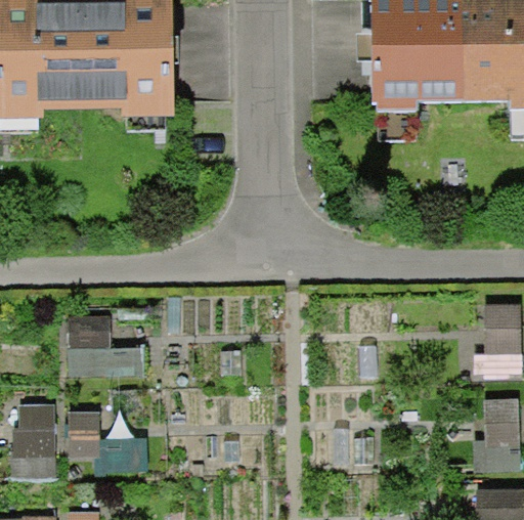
[(0,0),(0,125),(183,121),(179,0),(0,0)]
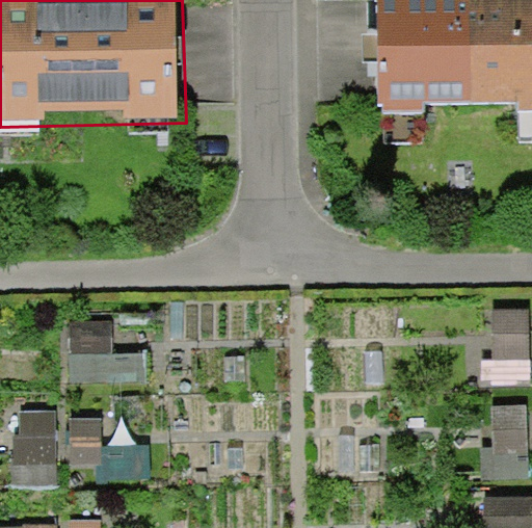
[(390,0),(390,105),(531,105),(531,0),(390,0)]
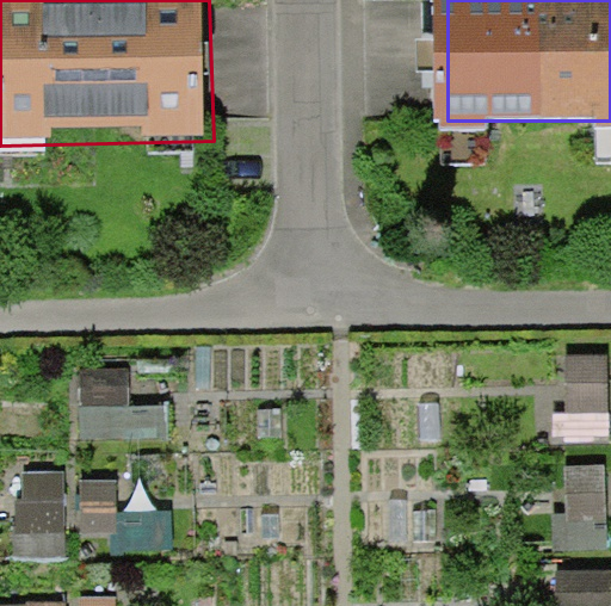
[(605,354),(563,356),(566,410),(551,410),(553,443),(609,440),(605,354)]
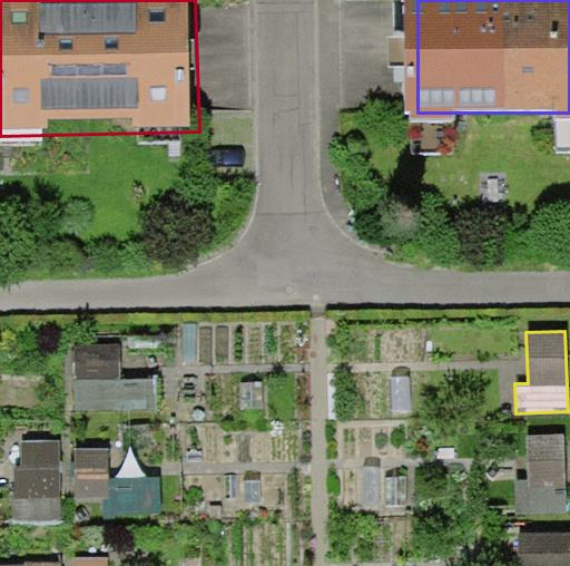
[(119,340),(74,340),(74,378),(119,378),(119,340)]
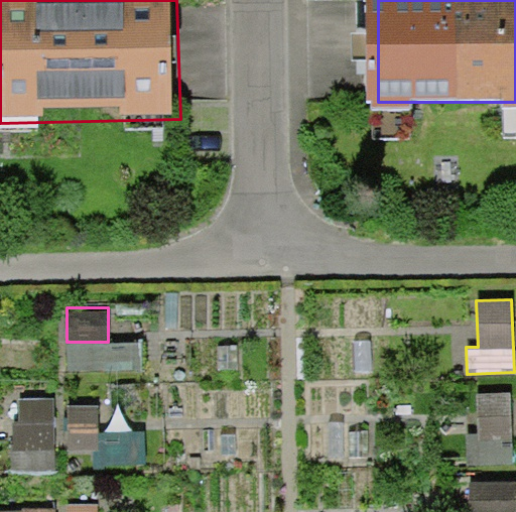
[(510,391),(475,393),(478,432),(466,433),(467,463),(514,461),(510,391)]
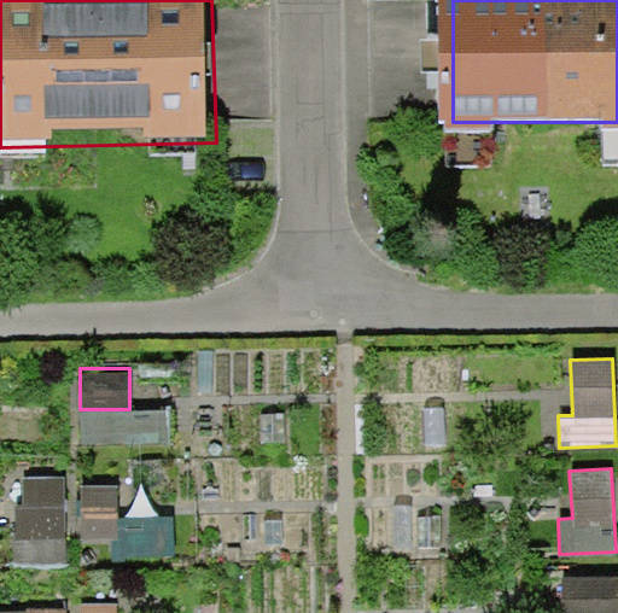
[(63,474),(19,477),(21,505),(9,506),(11,561),(66,559),(63,474)]
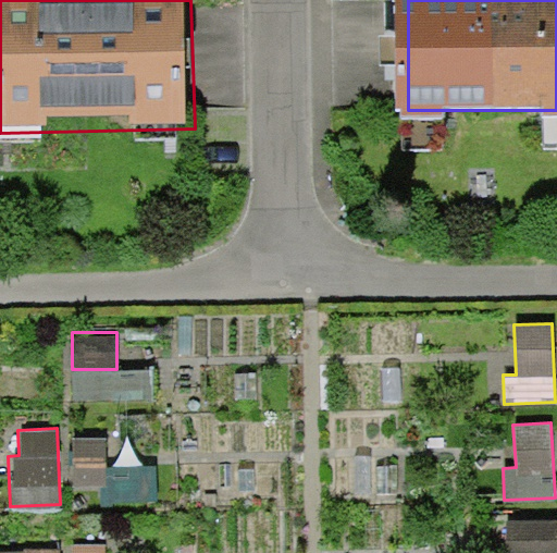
[(103,437),(71,439),(73,484),(106,483),(103,437)]
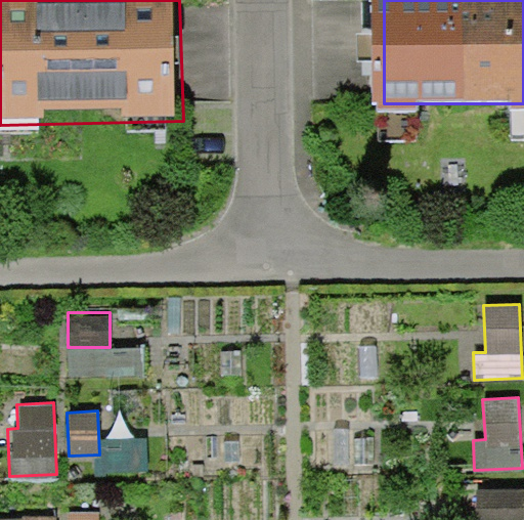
[(523,519),(523,499),(523,487),(475,489),(475,519),(523,519)]
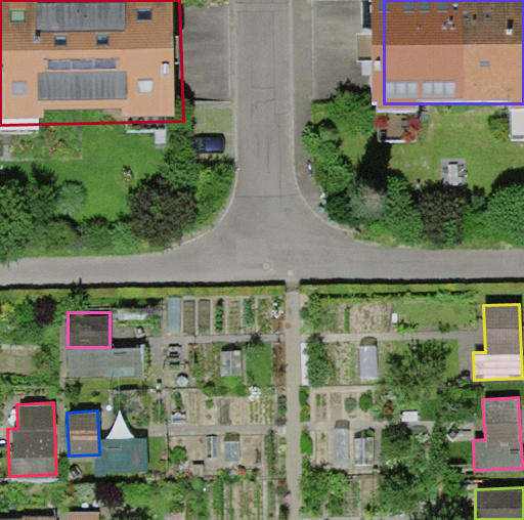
[(98,519),(97,509),(66,511),(66,519),(98,519)]
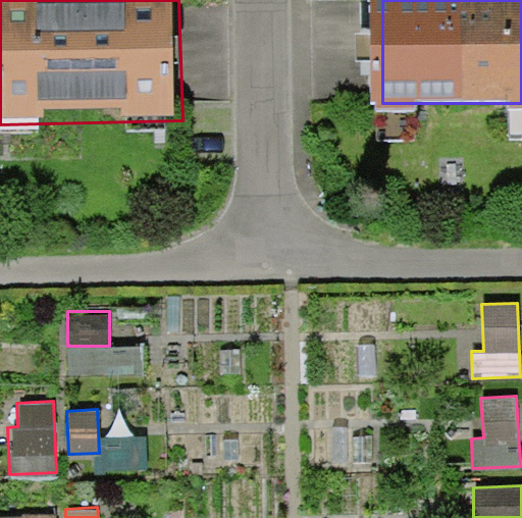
All buildings are outlined.
